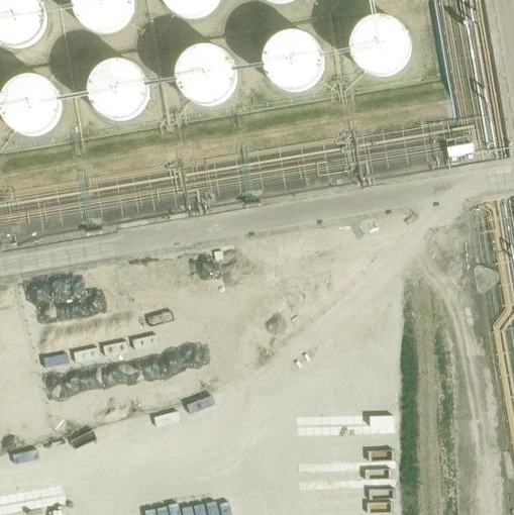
[(0,45),(25,46),(45,25),(42,1),(41,0),(0,0),(0,45)]
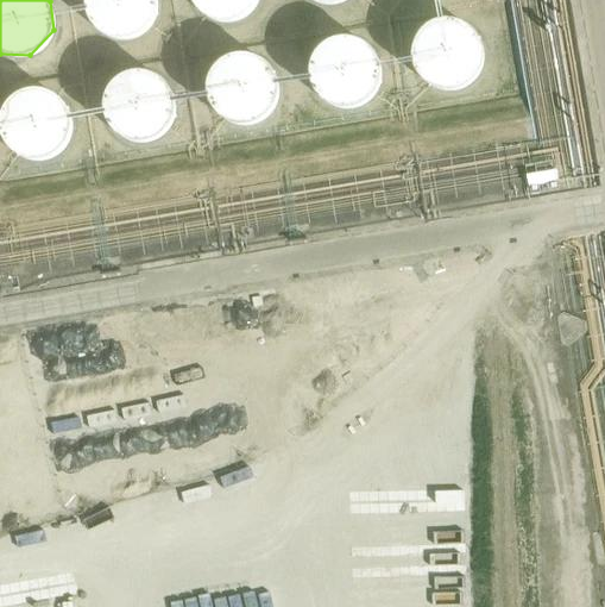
[(79,0),(76,19),(96,47),(127,48),(150,23),(147,0),(79,0)]
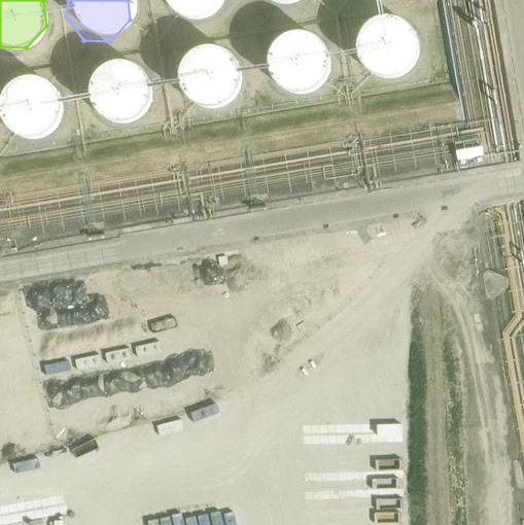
[(163,0),(177,19),(204,20),(221,0),(163,0)]
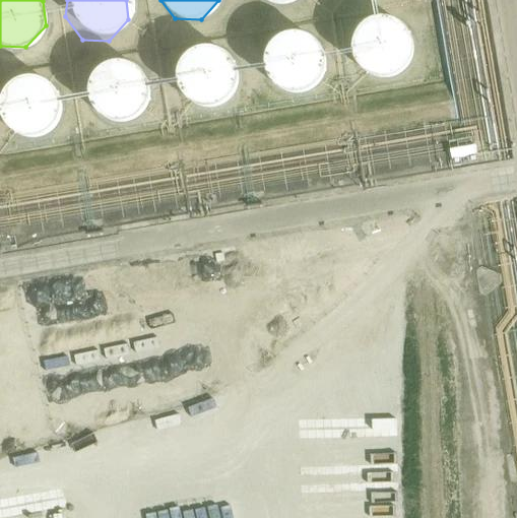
[(354,27),(349,51),(368,74),(394,75),(413,54),(411,29),(394,14),(371,14),(354,27)]
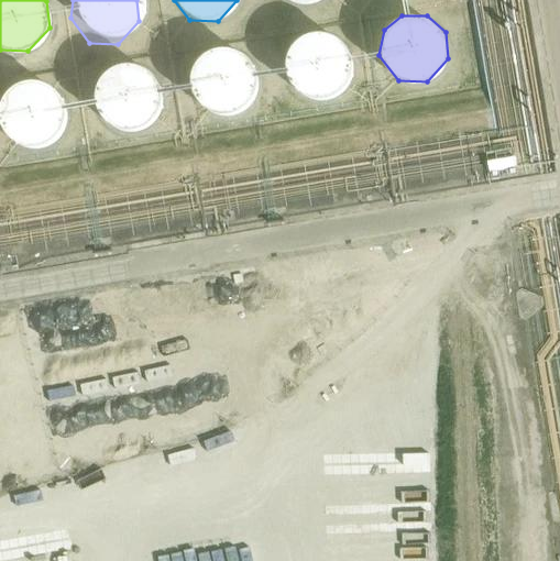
[(291,47),(286,73),(305,98),(333,99),(354,77),(352,50),(333,33),(308,33),(291,47)]
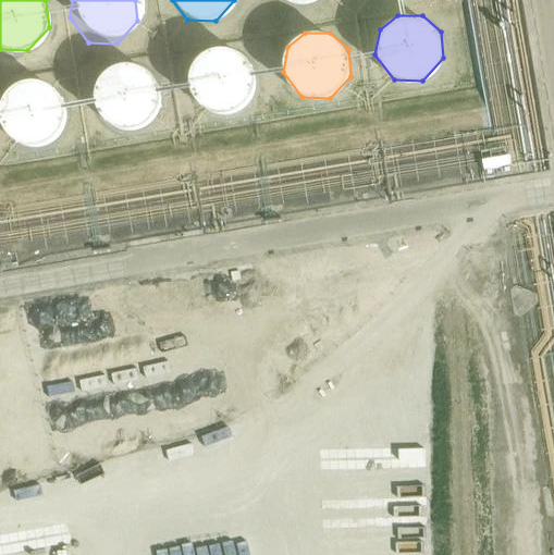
[(192,60),(186,86),(206,110),(233,111),(255,89),(251,62),(234,46),(208,46),(192,60)]
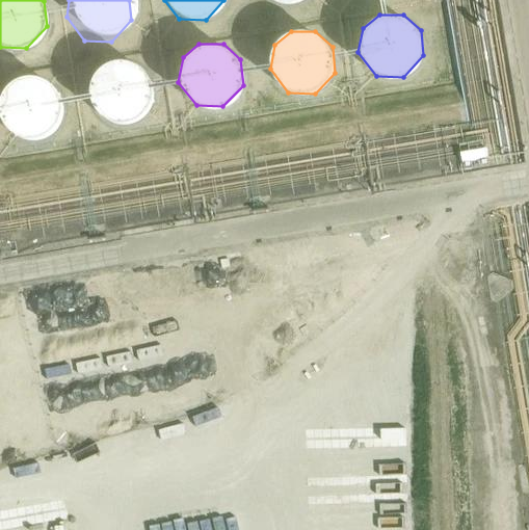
[(93,73),(88,98),(107,121),(133,123),(154,101),(151,75),(134,60),(109,59),(93,73)]
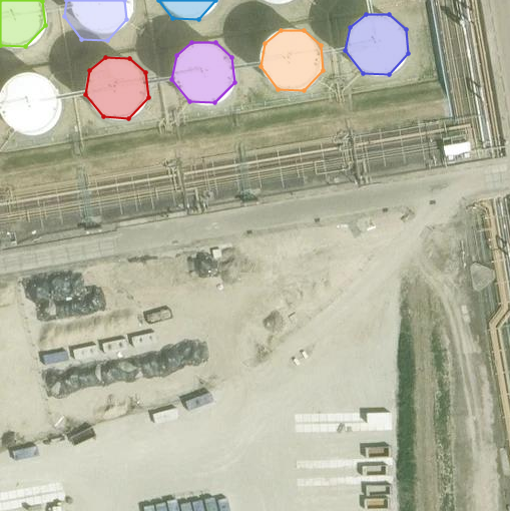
[(1,86),(0,91),(0,114),(14,133),(40,134),(59,113),(57,88),(40,74),(17,73),(1,86)]
